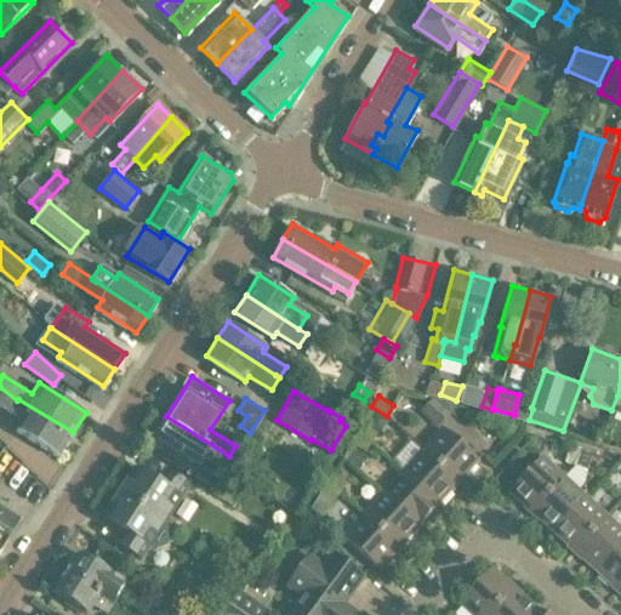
[(58,455),(73,432),(18,399),(17,400),(12,410),(24,417),(17,428),(58,455)]
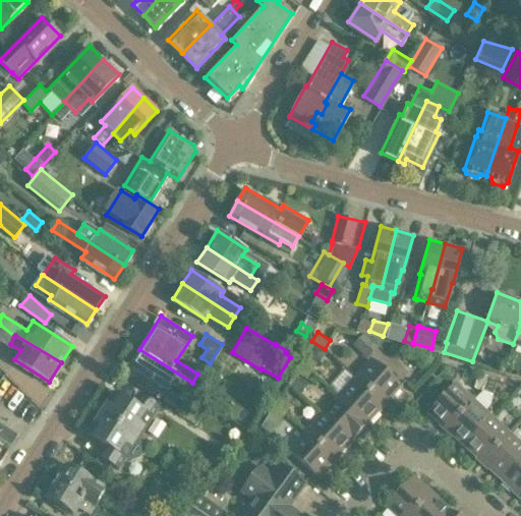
[(287,351),(291,344),(280,337),(276,344),(287,351)]
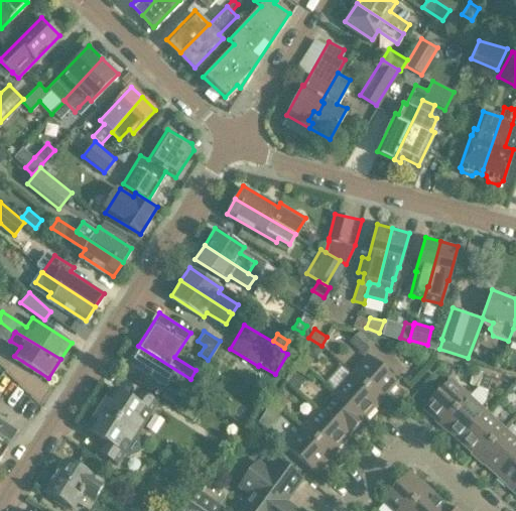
[(190,379),(138,346),(128,361),(165,385),(170,378),(187,390),(194,381),(190,379)]
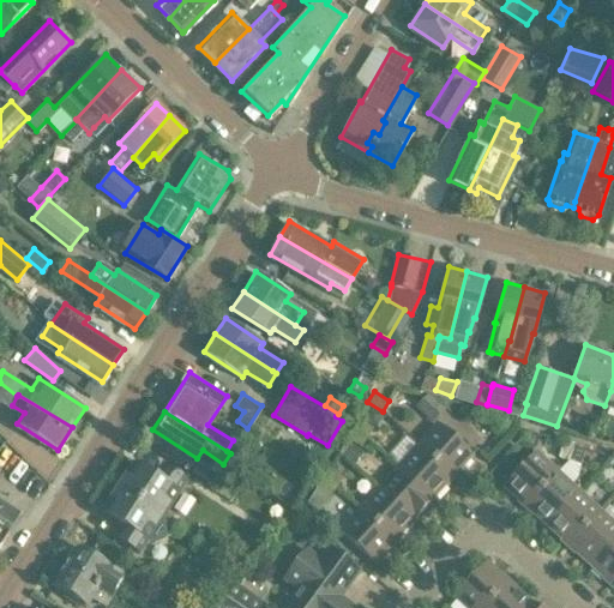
[(361,445),(373,426),(359,416),(347,435),(361,445)]
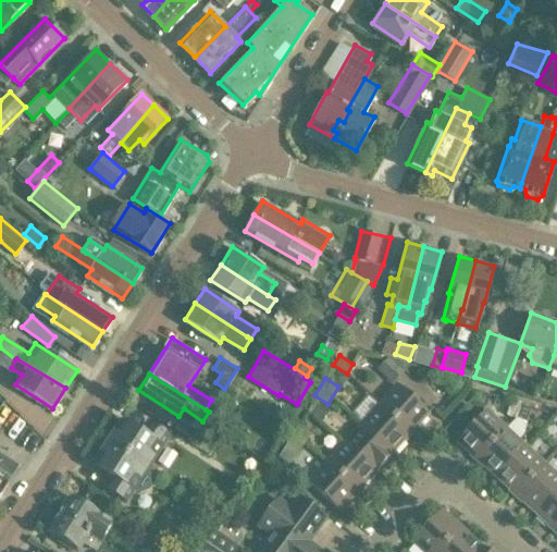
[(410,429),(429,408),(396,380),(378,400),(410,429)]
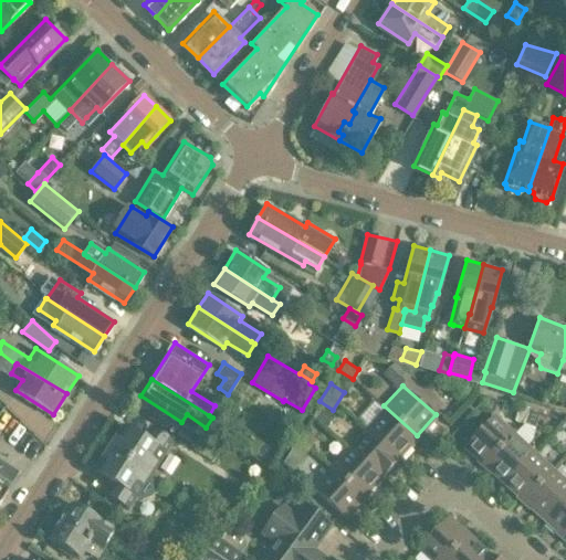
[(522,421),(523,420),(526,405),(519,403),(514,419),(522,421)]
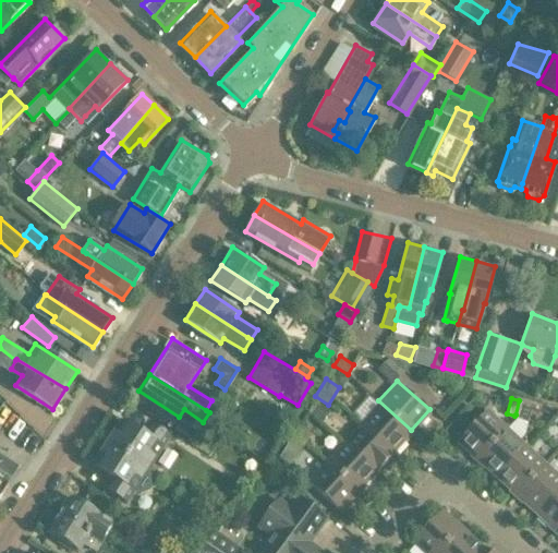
[(393,449),(411,430),(378,400),(361,420),(393,449)]
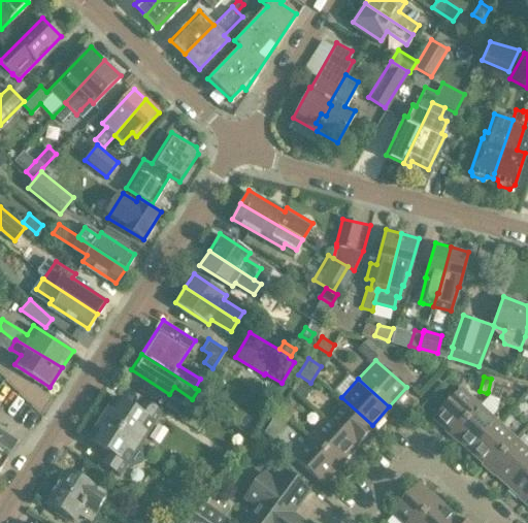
[(499,397),(503,383),(491,379),(488,392),(487,393),(499,397)]
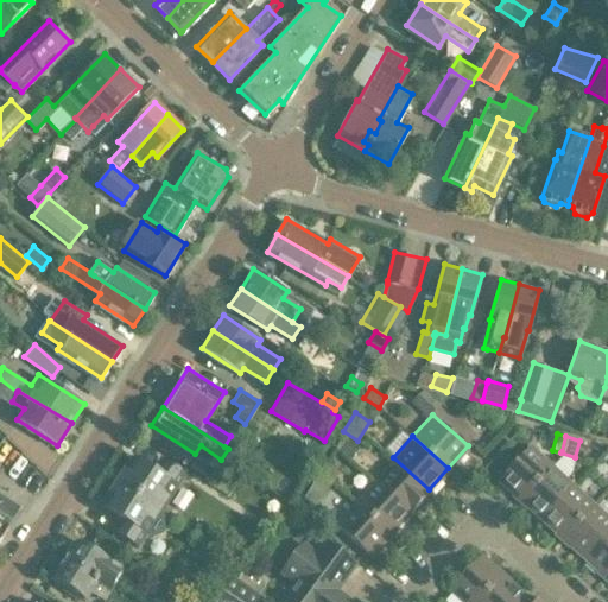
[(356,444),(346,437),(340,448),(350,454),(356,444)]
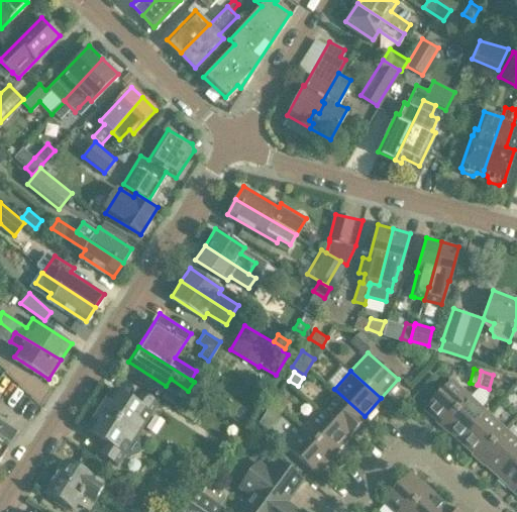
[(442,423),(469,393),(451,377),(424,407),(442,423)]
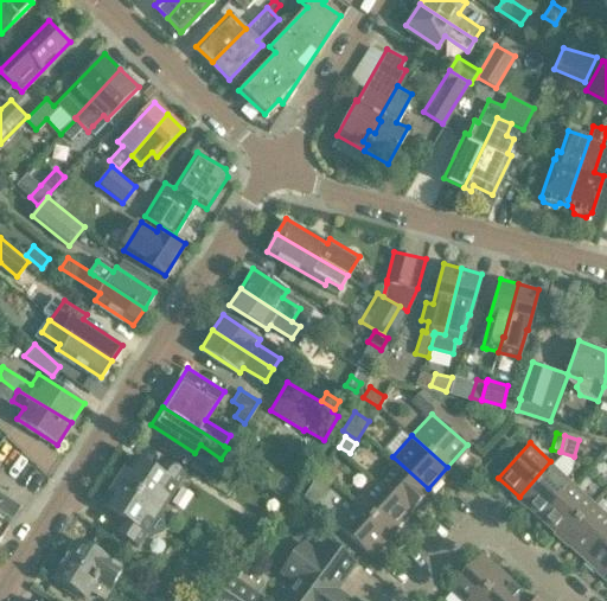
[(253,473),(261,459),(240,446),(230,459),(253,473)]
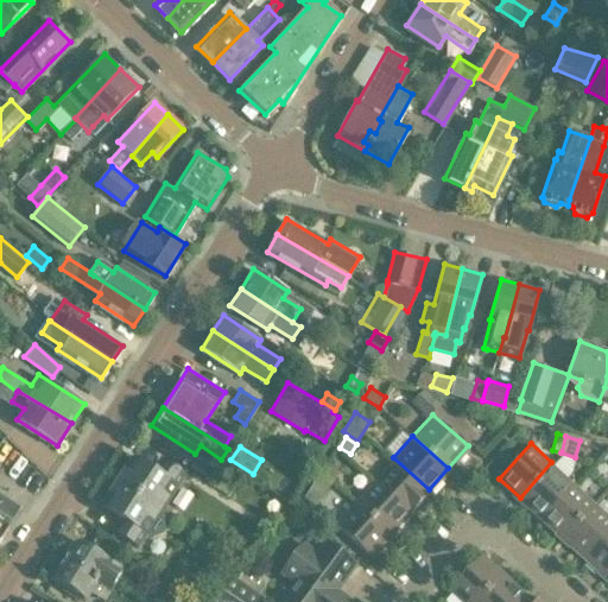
[(153,470),(132,456),(116,480),(160,508),(183,473),(162,458),(153,470)]
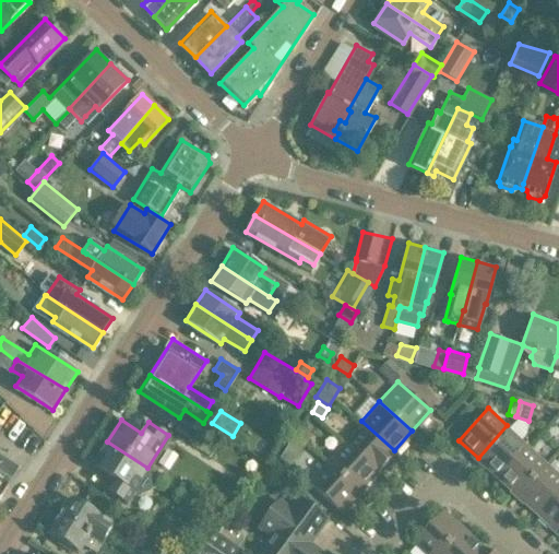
[(377,470),(394,450),(361,421),(344,440),(377,470)]
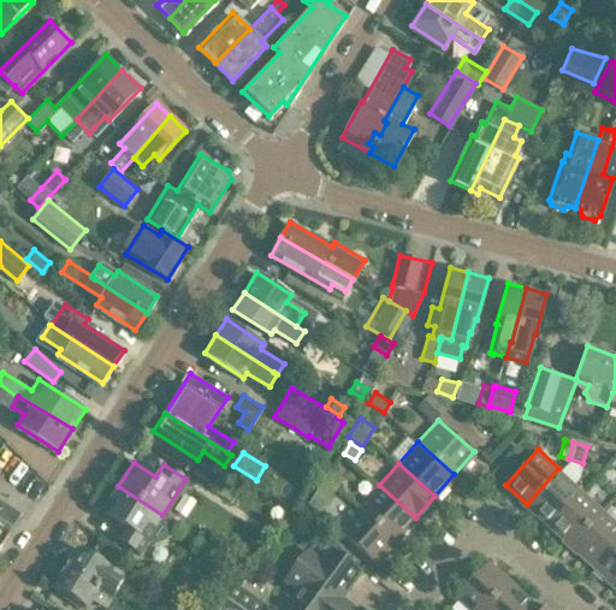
[(548,522),(580,487),(558,468),(527,504),(548,522)]
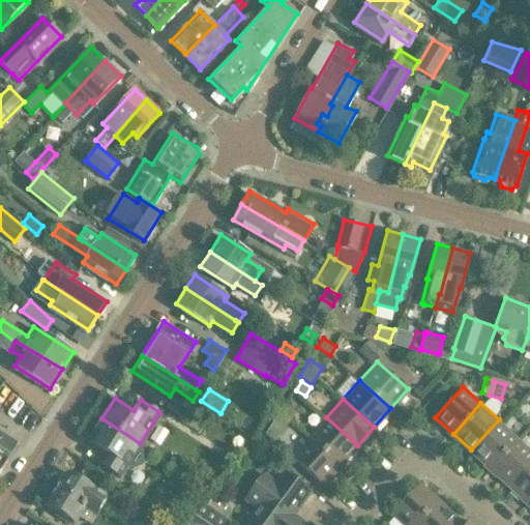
[(283,426),(293,411),(282,404),(272,418),(283,426)]
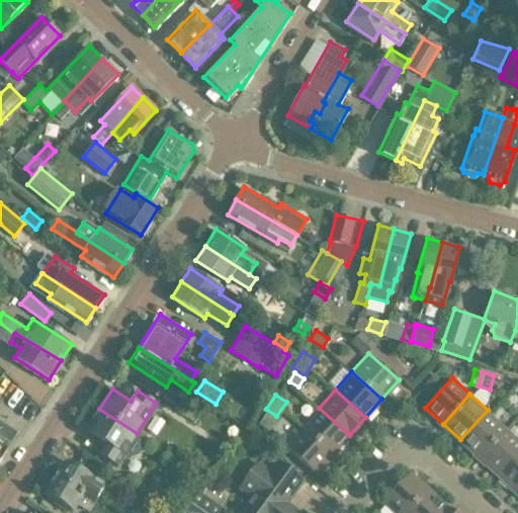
[(333,453),(349,435),(319,408),(304,426),(333,453)]
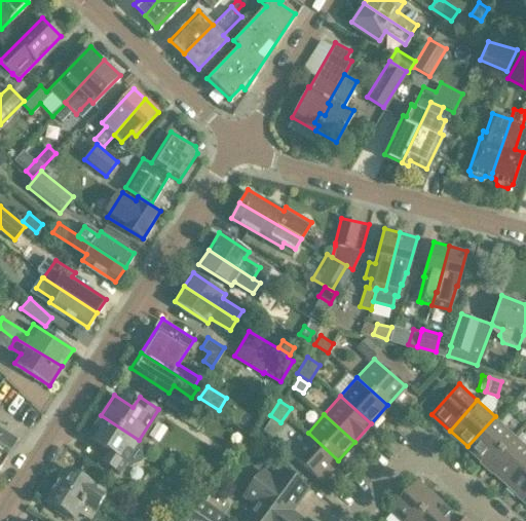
[(118,472),(139,440),(101,415),(87,437),(106,448),(99,459),(118,472)]
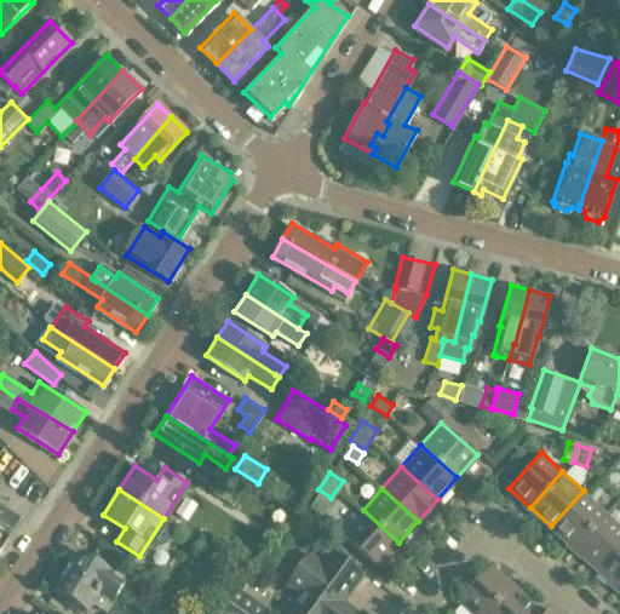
[(573,546),(606,510),(584,491),(551,526),(573,546)]
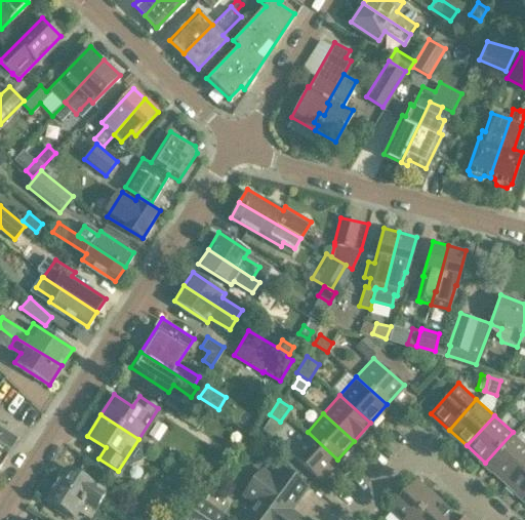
[(321,478),(337,460),(308,432),(290,450),(321,478)]
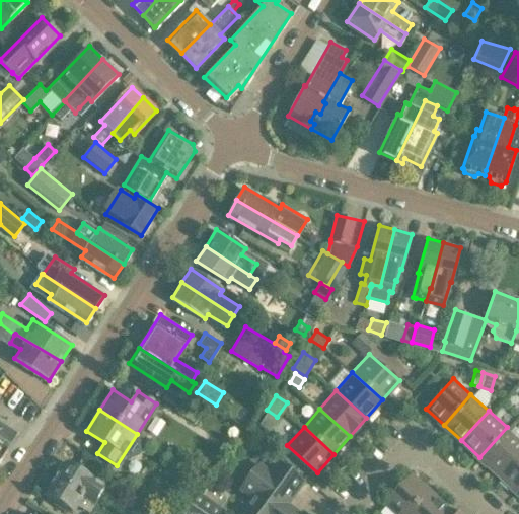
[(498,473),(518,449),(518,438),(507,427),(479,457),(498,473)]
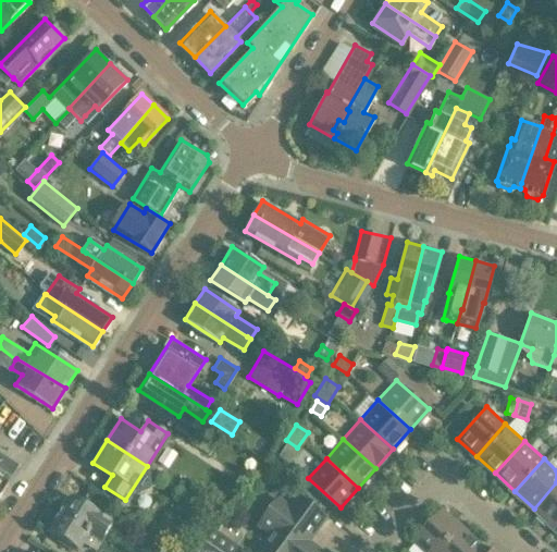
[(556,482),(534,508),(553,526),(556,522),(556,482)]
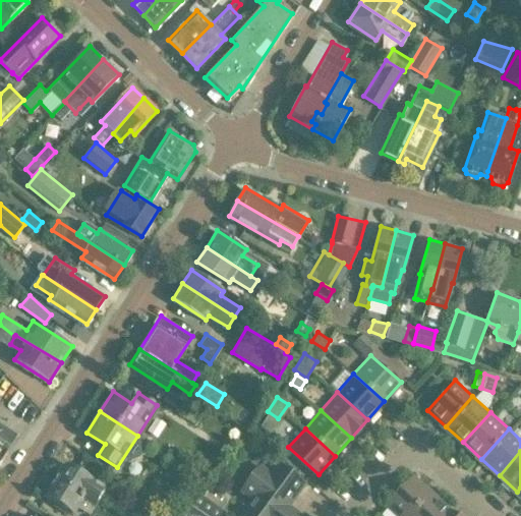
[(61,464),(56,472),(58,476),(57,477),(96,502),(105,486),(90,476),(91,474),(78,466),(77,468),(67,461),(65,464),(61,464)]
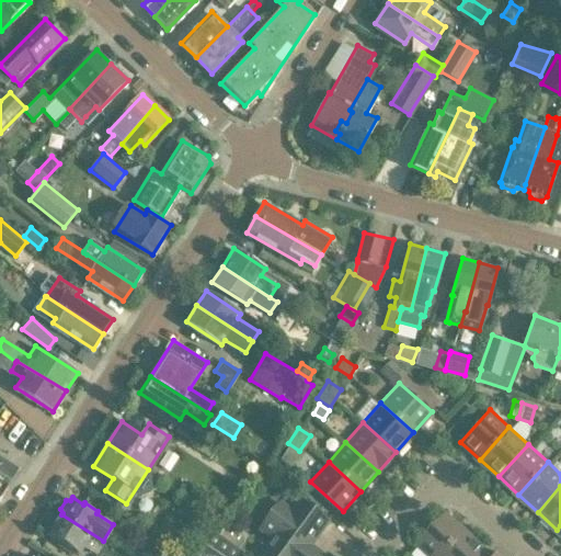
[(330,520),(300,498),(293,509),(281,500),(261,528),(273,536),(260,553),(264,555),(320,555),(324,552),(312,543),(330,520)]
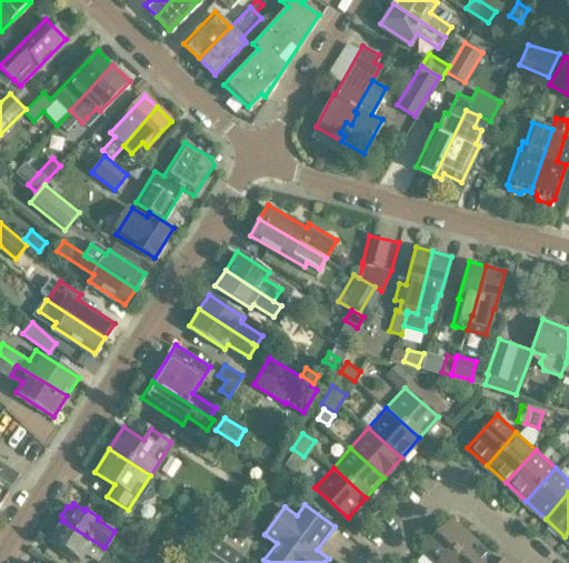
[(437,562),(447,562),(473,534),(453,515),(422,550),(437,562)]
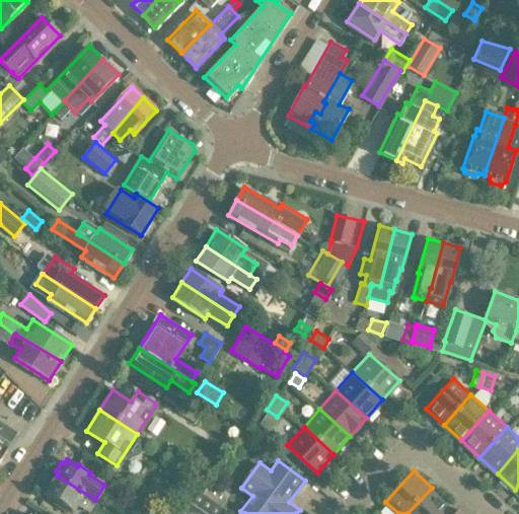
[(199,474),(192,486),(204,493),(205,493),(211,483),(199,474)]
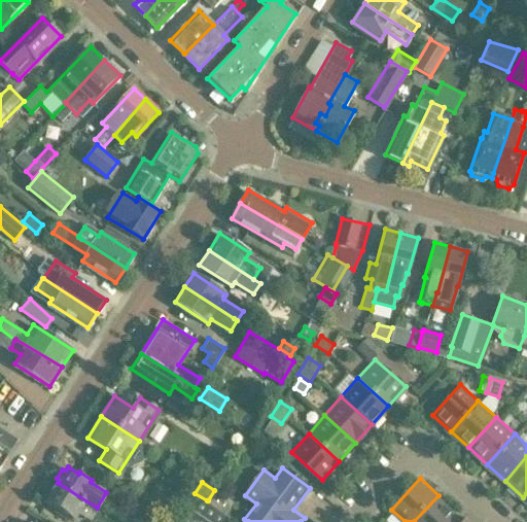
[(97,508),(58,483),(46,500),(56,508),(55,509),(68,518),(69,516),(73,519),(78,511),(90,518),(97,508)]
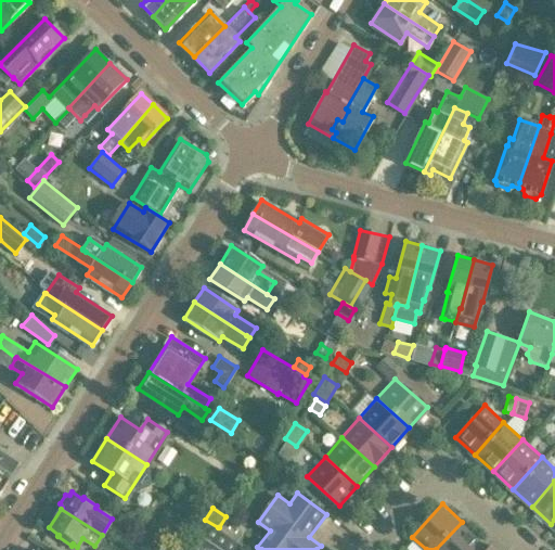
[(226,516),(219,527),(236,540),(244,528),(226,516)]
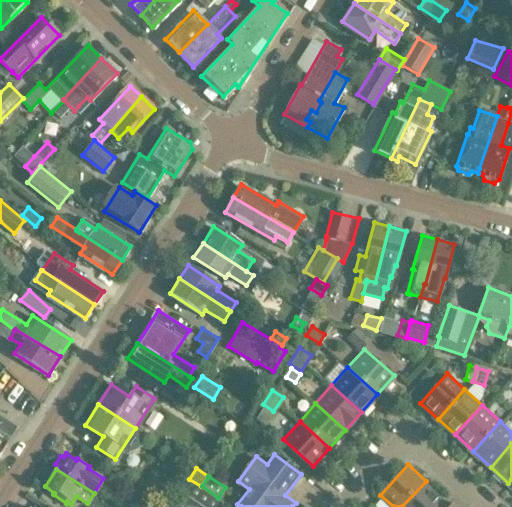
[(189,479),(182,491),(206,506),(219,506),(223,501),(218,498),(202,486),(201,486),(189,479)]
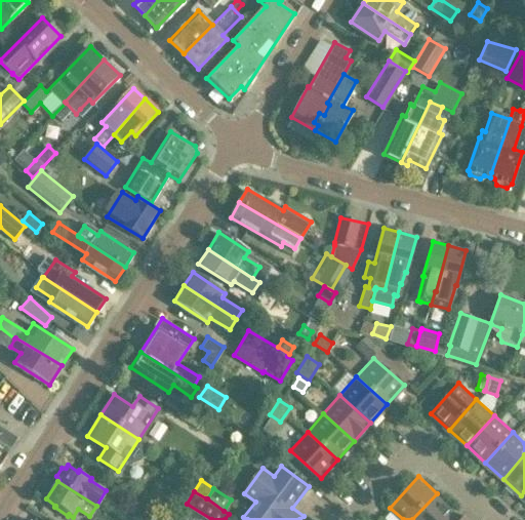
[(445,519),(455,510),(437,493),(412,519),(445,519)]
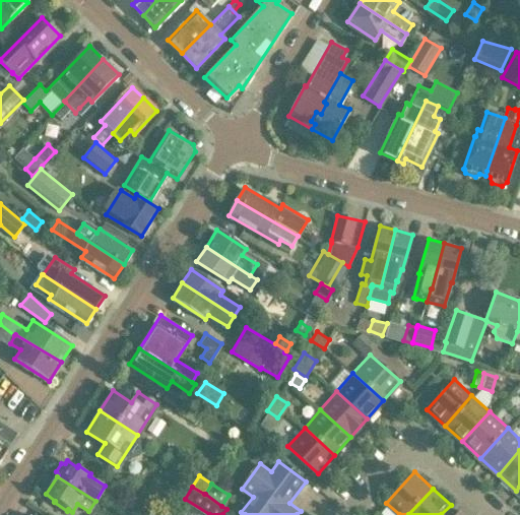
[(209,514),(185,499),(184,500),(183,499),(173,514),(209,514)]
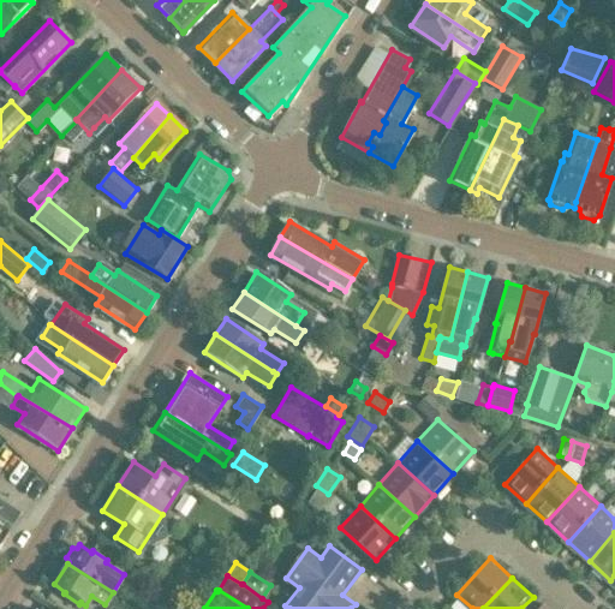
[(545,608),(533,597),(521,608),(545,608)]
